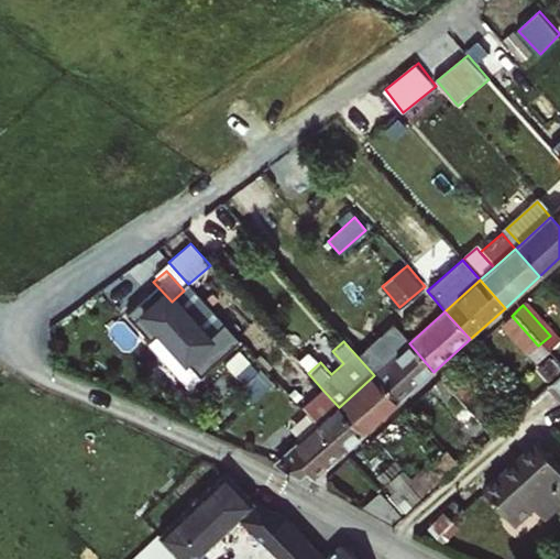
[(434,372),(409,343),(374,375),(398,403),(434,372)]
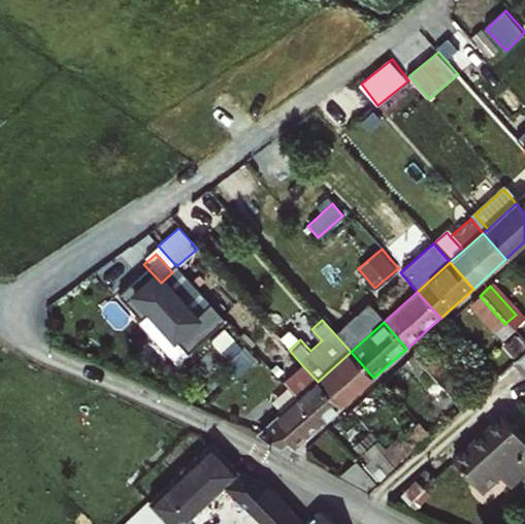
[(248,349),(228,362),(236,374),(256,361),(248,349)]
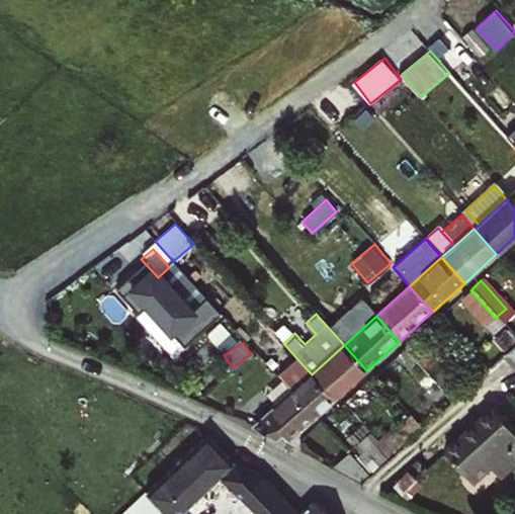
[(422,356),(412,344),(406,349),(417,362),(438,387),(447,397),(452,402),(461,394),(455,388),(452,391),(442,379),(444,377),(438,369),(439,368),(426,353),(422,356)]
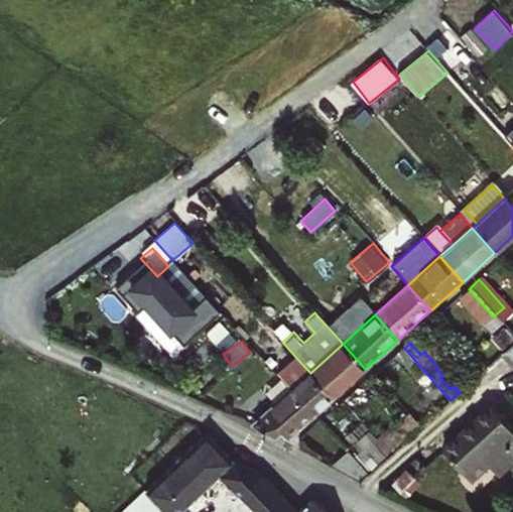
[(310,373),(333,398),(365,369),(343,344),(310,373)]
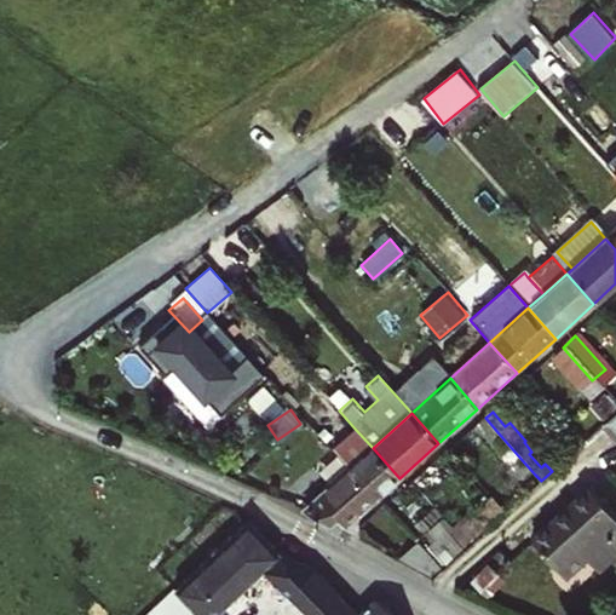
[(485,418),(478,424),(491,440),(499,434),(485,418)]
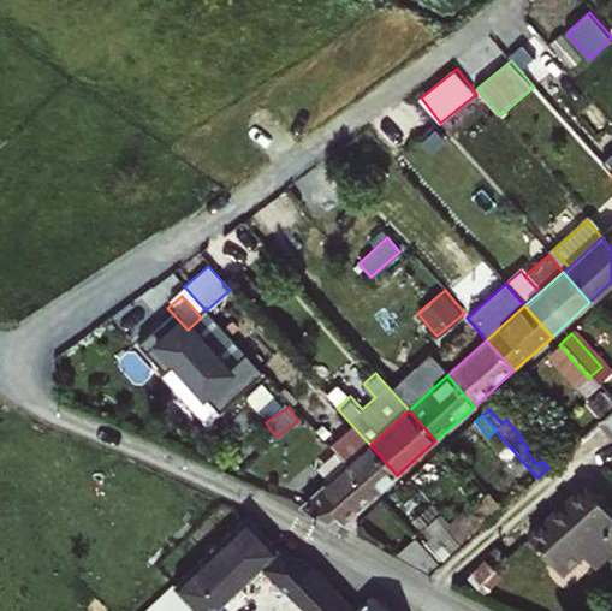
[(354,427),(330,449),(345,467),(370,445),(354,427)]
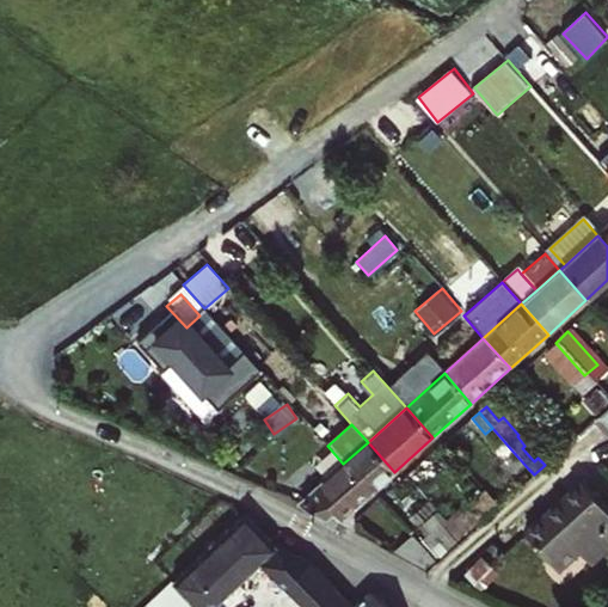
[(394,472),(368,442),(343,464),(370,494),(394,472)]
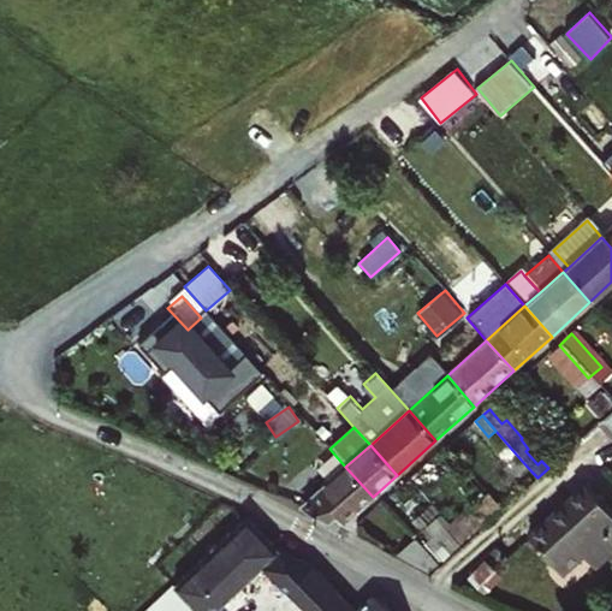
[(532,472),(521,460),(485,491),(495,503),(532,472)]
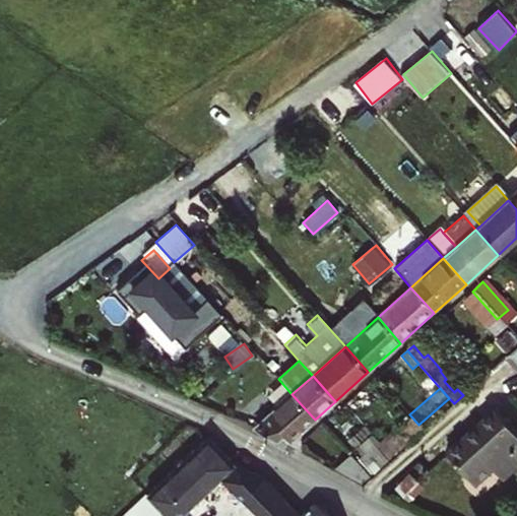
[(315,420),(292,394),(254,428),(275,439),(281,434),(289,443),(315,420)]
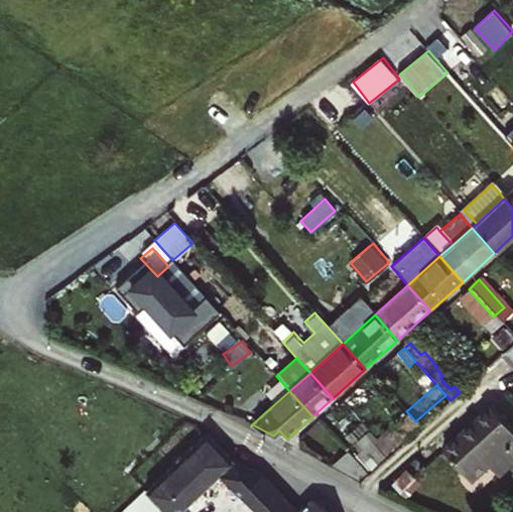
[(512,462),(512,436),(489,409),(441,453),(468,482),(487,466),(497,477),(512,462)]
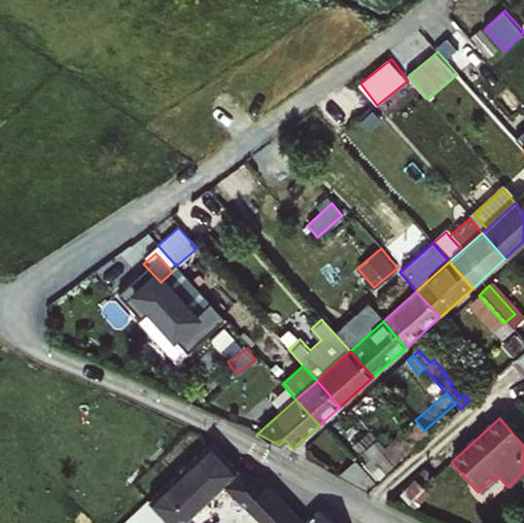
[(425,437),(415,425),(385,452),(388,455),(385,458),(392,466),(425,437)]
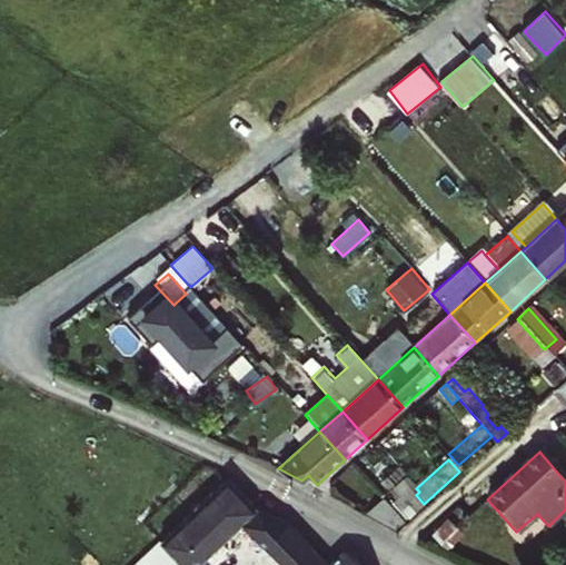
[(416,495),(403,479),(391,491),(385,497),(391,504),(387,507),(396,517),(401,523),(407,518),(423,505),(416,495)]
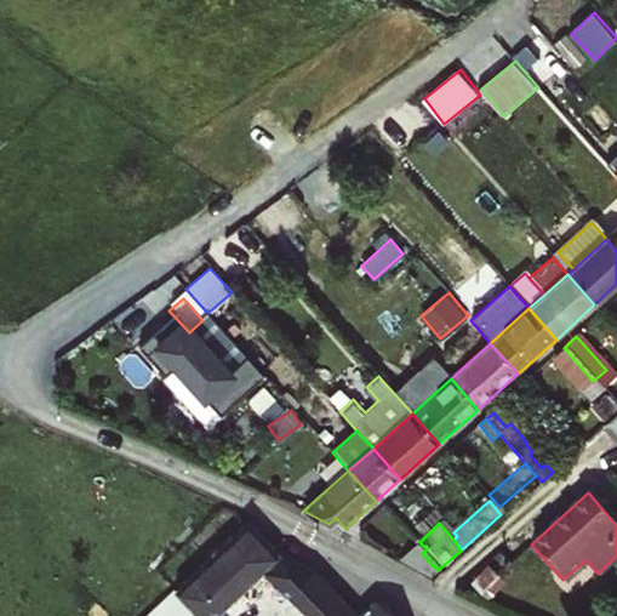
[(213,615),(262,571),(295,597),(315,579),(310,572),(281,562),(246,525),(148,615),(384,615),(376,605),(365,615),(352,615),(330,593),(308,612),(310,615),(213,615)]
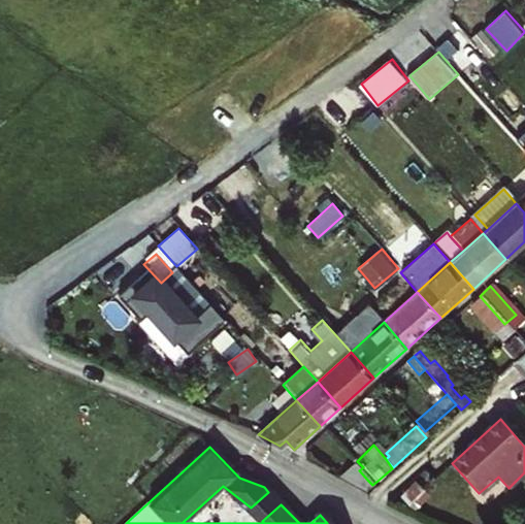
[(367,480),(355,465),(342,476),(353,487),(357,489),(367,495),(374,488),(372,485),(367,480)]
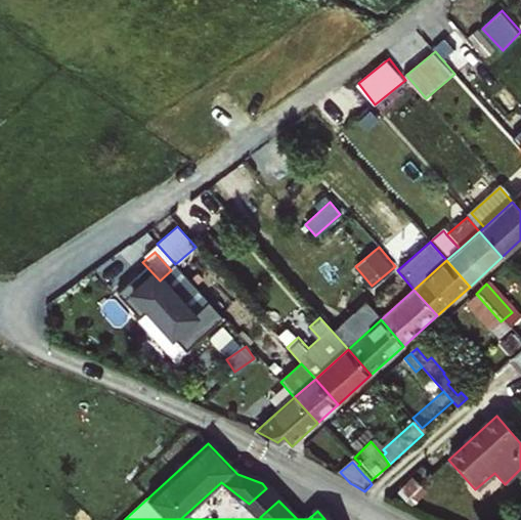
[(416,487),(401,501),(409,511),(424,497),(416,487)]
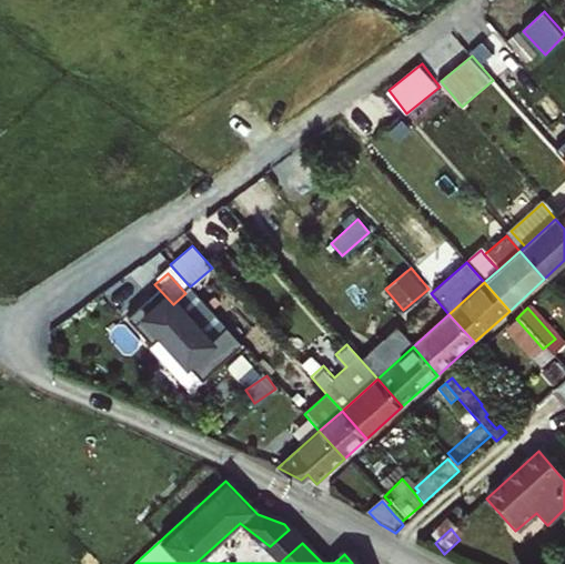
[(270,546),(282,561),(302,543),(289,530),(270,546)]
